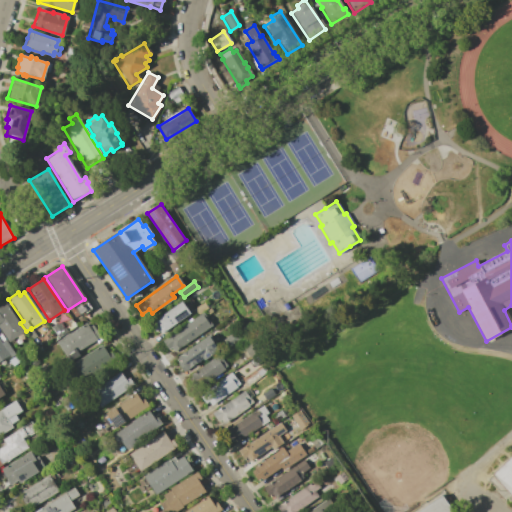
[(152,324),(151,322),(181,302),(189,314),(160,334),(157,330),(154,332),(149,326),(152,324)]
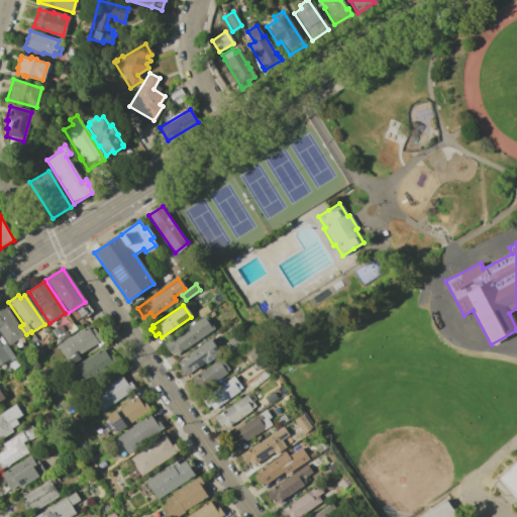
[(0,310),(5,307),(23,334),(21,335),(26,342),(15,350),(14,348),(11,350),(0,334),(0,310)]
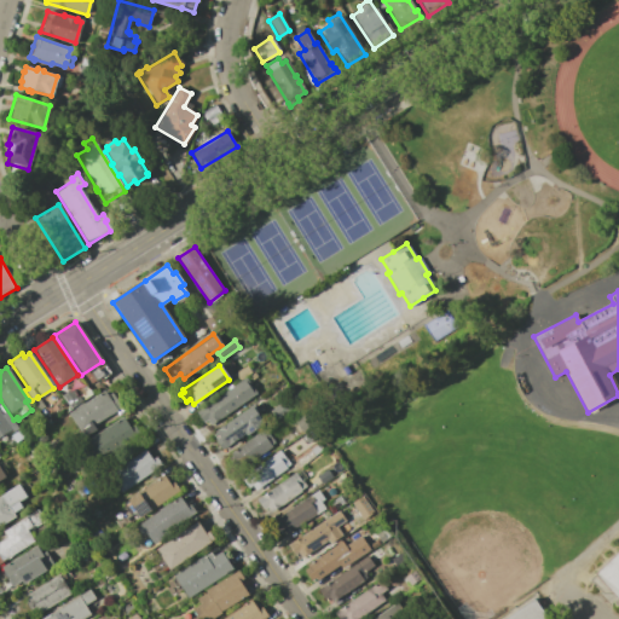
[(244,377),(255,393),(209,424),(206,420),(203,422),(195,411),(244,377)]
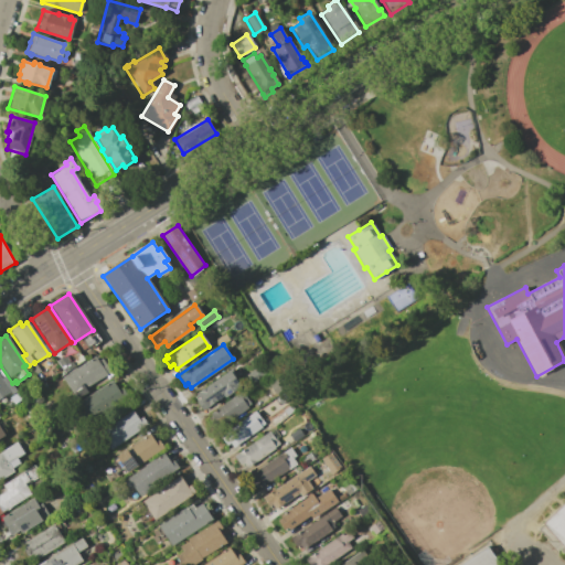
[(94,356),(97,361),(100,359),(109,372),(84,388),(86,393),(76,400),(62,377),(94,356)]
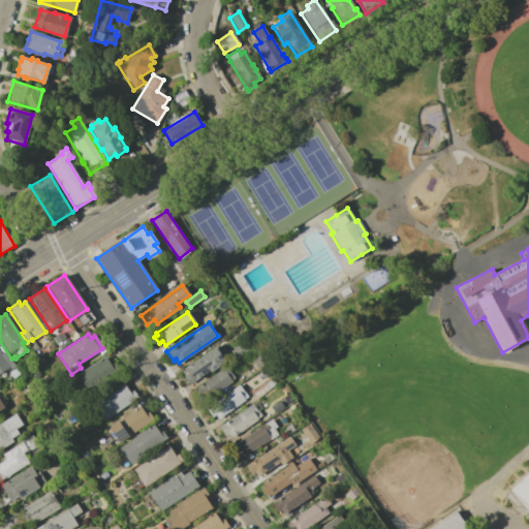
[(215,347),(223,360),(219,363),(220,365),(210,372),(209,370),(189,384),(183,376),(186,373),(183,369),(215,347)]
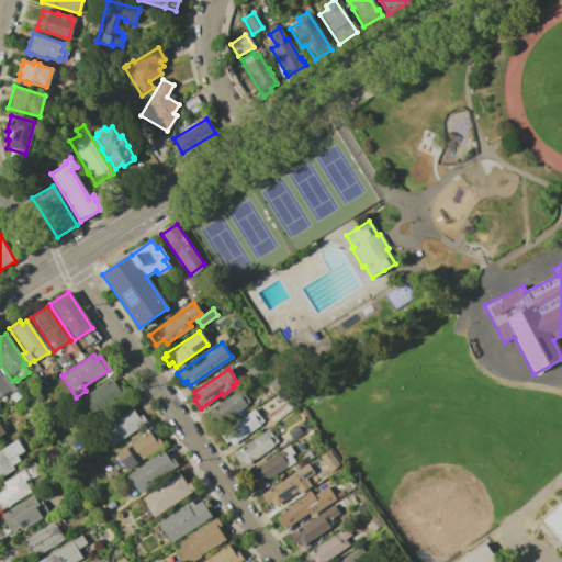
[(0,375),(4,373),(13,386),(0,395),(0,375)]
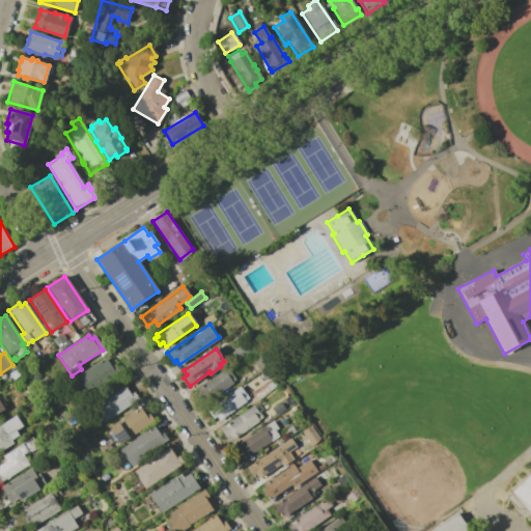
[(104,358),(109,365),(113,363),(118,371),(83,393),(74,378),(104,358)]
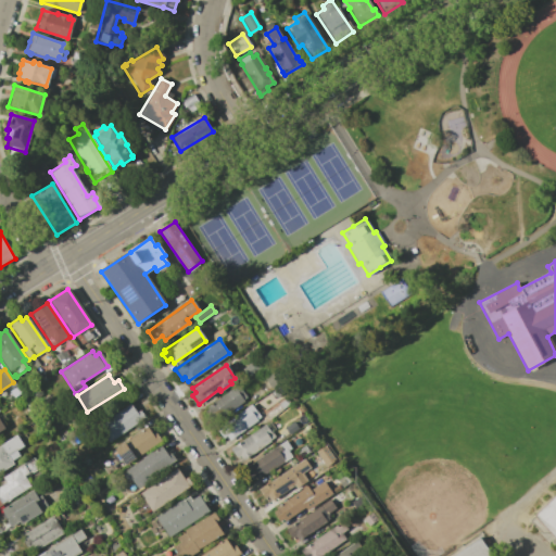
[(235,388),(238,392),(241,389),(247,397),(243,400),(244,401),(216,421),(206,407),(235,388)]
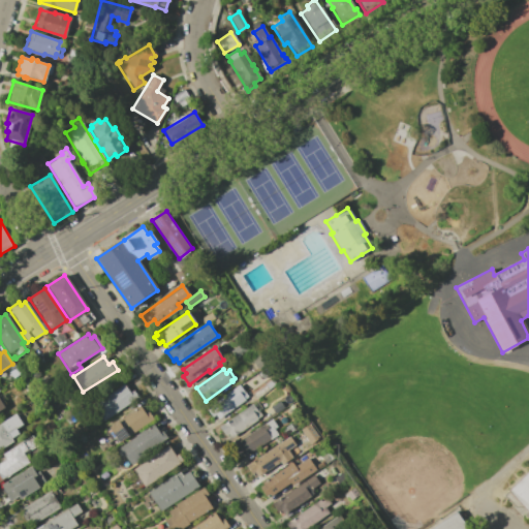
[(123,384),(128,392),(132,390),(137,397),(103,421),(92,405),(123,384)]
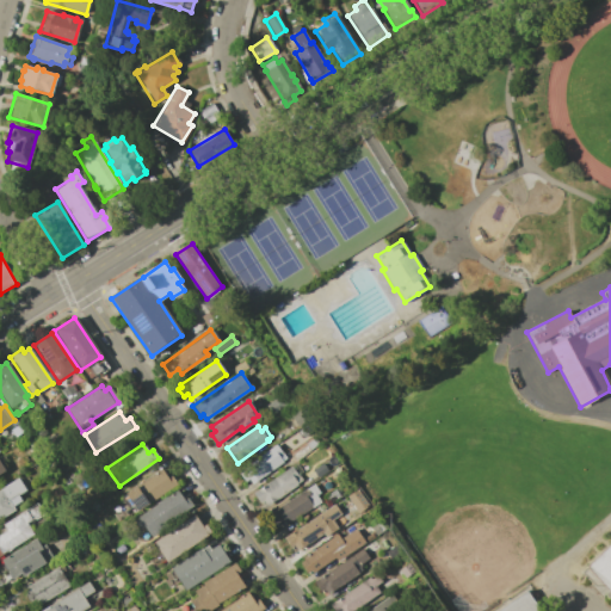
[(275,445),(278,450),(275,452),(282,462),(251,485),(248,480),(244,482),(241,479),(245,475),(241,469),(275,445)]
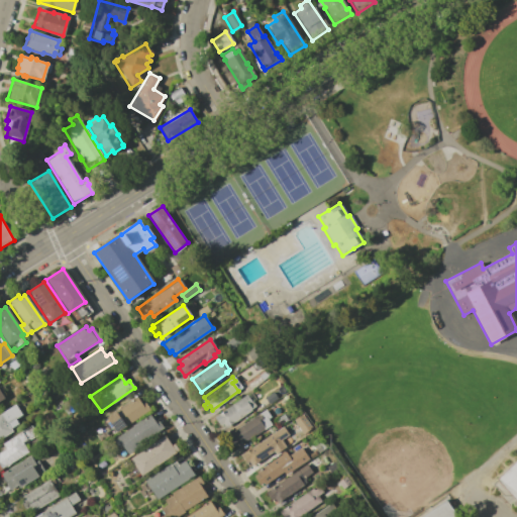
[(273,392),(277,398),(269,404),(265,398),(273,392)]
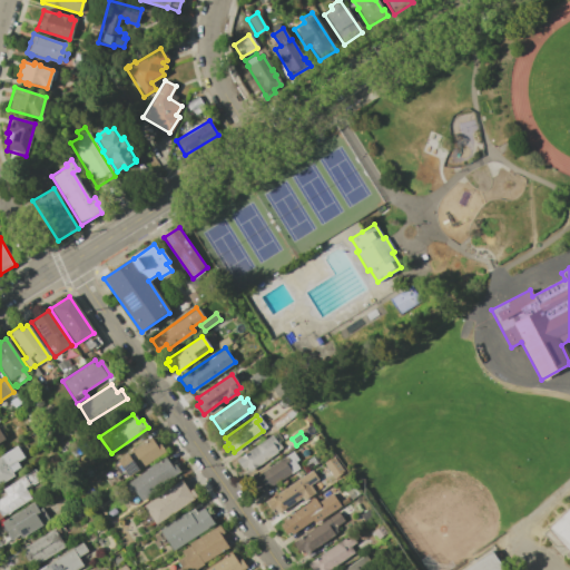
[(271,435),(281,449),(248,472),(245,468),(242,470),(235,461),(271,435)]
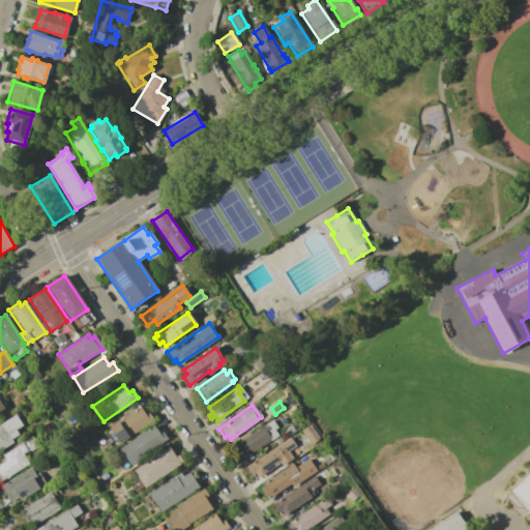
[(110,427),(140,407),(145,414),(148,412),(152,419),(120,442),(110,427)]
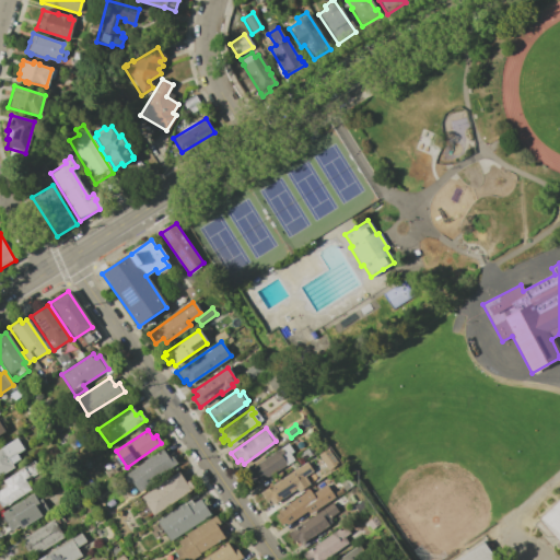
[(0,447),(15,438),(23,450),(15,454),(19,459),(11,464),(13,467),(0,475),(0,447)]
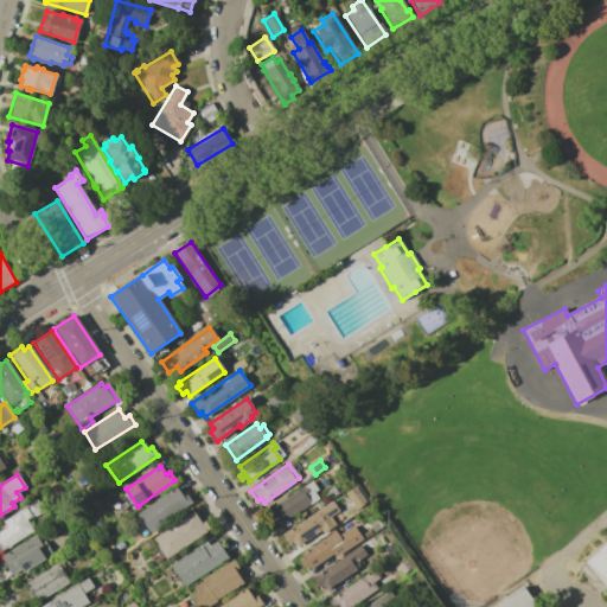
[(311,481),(317,490),(314,492),(319,498),(281,525),(269,510),(311,481)]
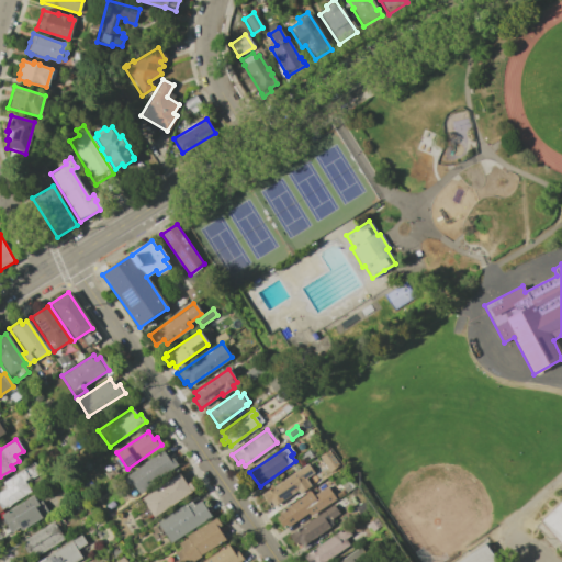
[(163,451),(166,457),(170,454),(177,465),(173,468),(175,470),(138,494),(125,475),(163,451)]
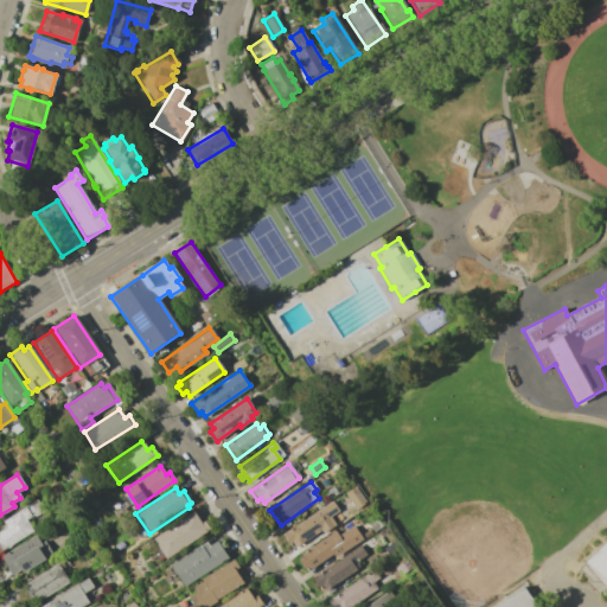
[(0,531),(7,528),(4,522),(37,500),(43,511),(34,516),(34,515),(26,521),(33,531),(0,553),(0,531)]
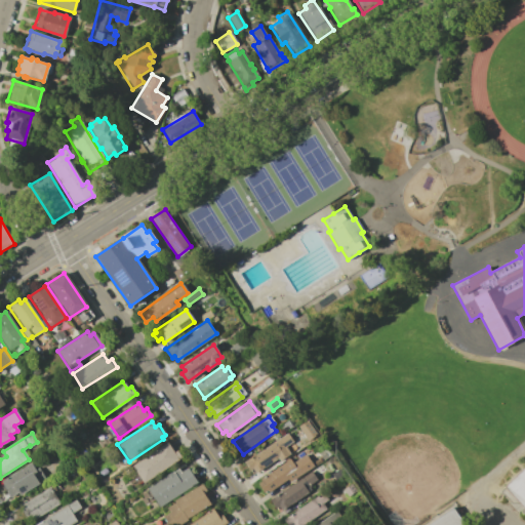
[(276,440),(281,447),(278,449),(282,454),(254,472),(252,468),(248,471),(243,461),(276,440)]
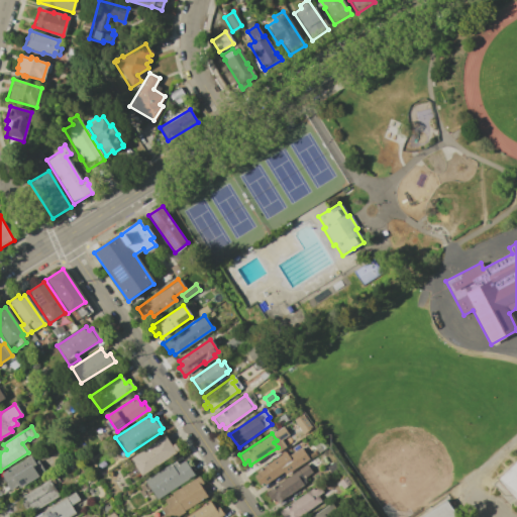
[(164,435),(171,445),(174,444),(178,450),(140,476),(129,459),(164,435)]
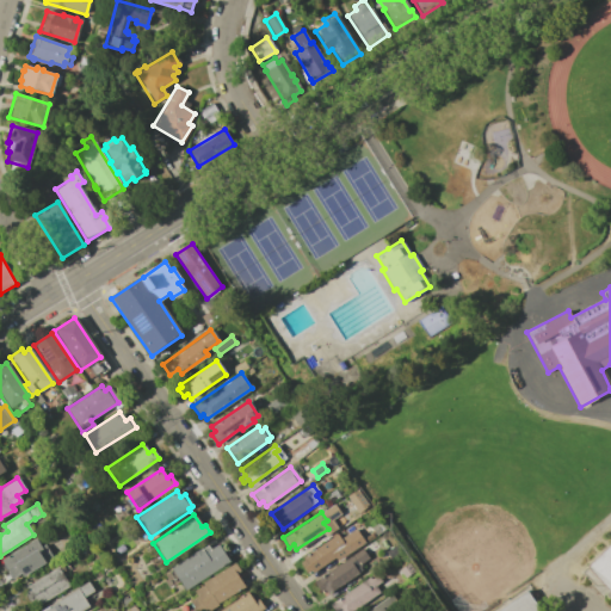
[(303,561),(302,557),(335,535),(339,539),(355,529),(364,543),(337,561),(334,557),(312,573),(310,571),(307,573),(300,563),(303,561)]
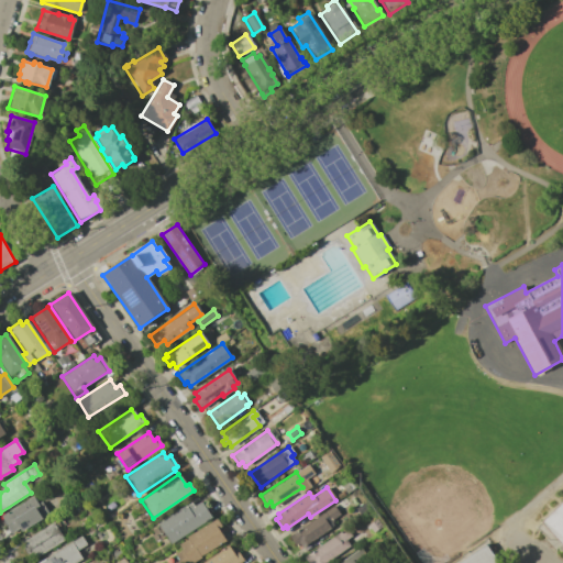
[(33,496),(40,506),(35,509),(42,519),(21,531),(19,528),(10,534),(4,526),(7,525),(1,516),(33,496)]
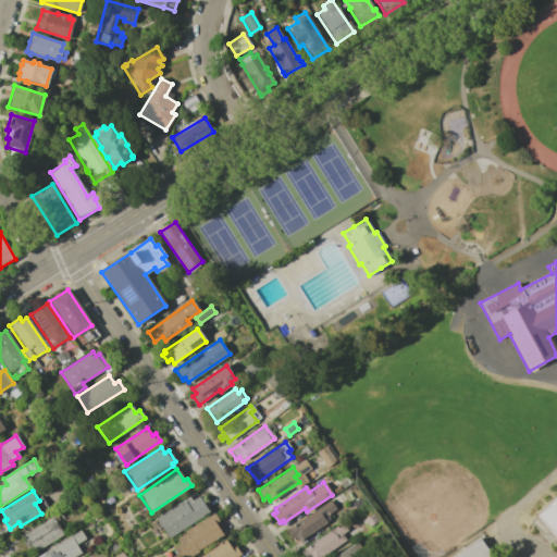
[(188,497),(190,500),(198,496),(209,512),(168,537),(156,518),(188,497)]
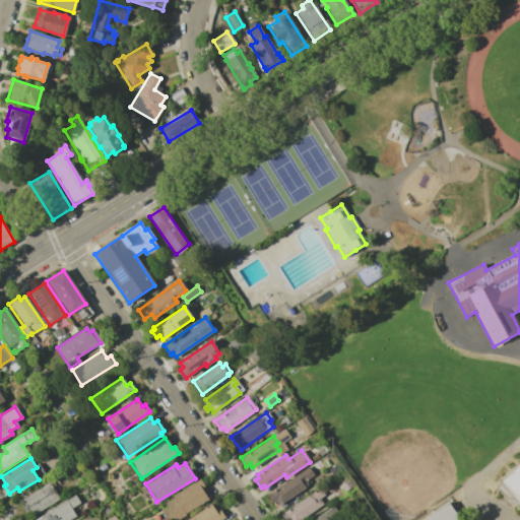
[(519,507),(519,463),(498,484),(519,507)]
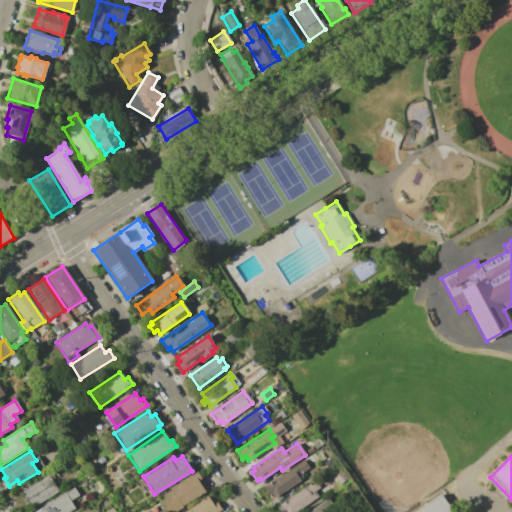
[(303,460),(309,468),(300,474),(303,478),(273,498),(271,494),(268,496),(262,488),(303,460)]
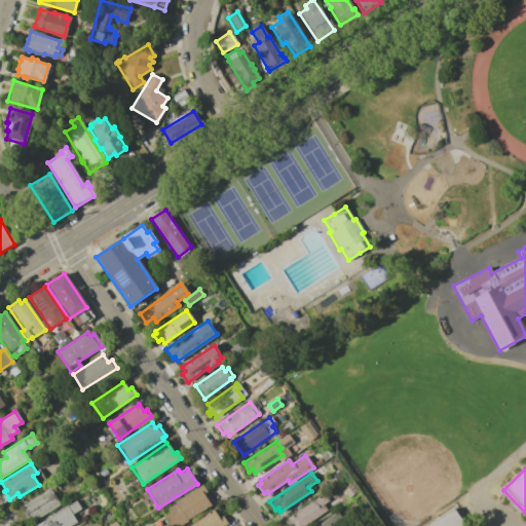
[(168,514),(165,509),(175,503),(174,501),(201,485),(205,492),(203,494),(210,505),(186,520),(187,522),(179,525),(166,525),(162,518),(168,514)]
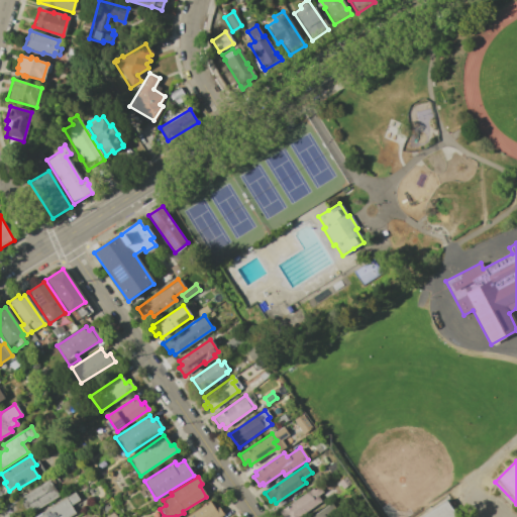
[(23,501),(21,498),(47,480),(58,496),(30,513),(28,509),(24,511),(20,503),(23,501)]
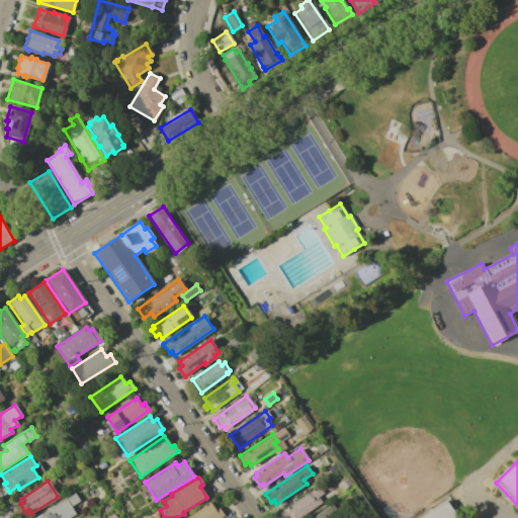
[(317,486),(322,493),(317,497),(321,502),(298,517),(281,517),(278,513),(317,486)]
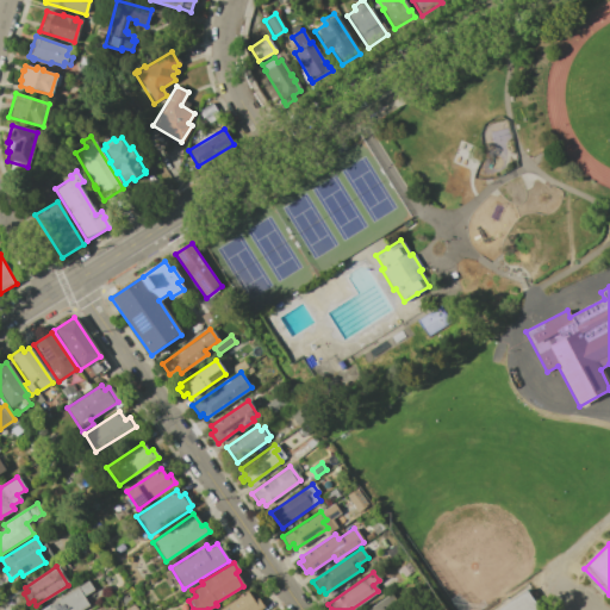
[(41,609),(87,582),(93,590),(82,597),(88,605),(80,609),(41,609)]
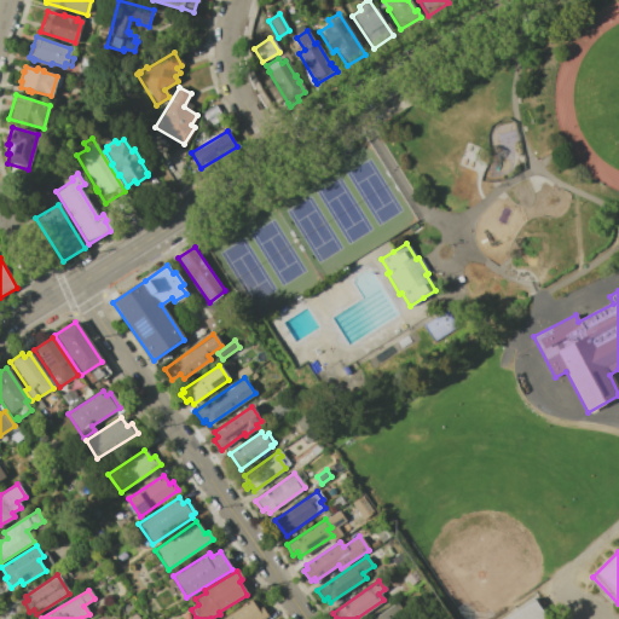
[(220,618),(249,600),(256,611),(260,607),(266,617),(262,618),(220,618)]
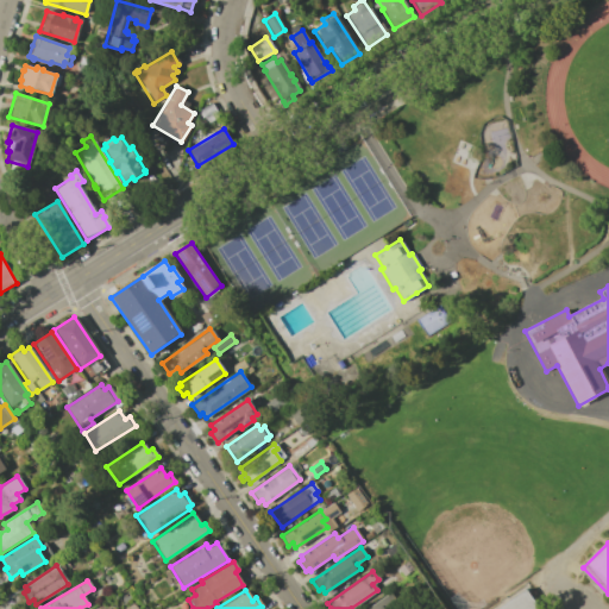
[(537,608),(525,590),(496,608),(537,608)]
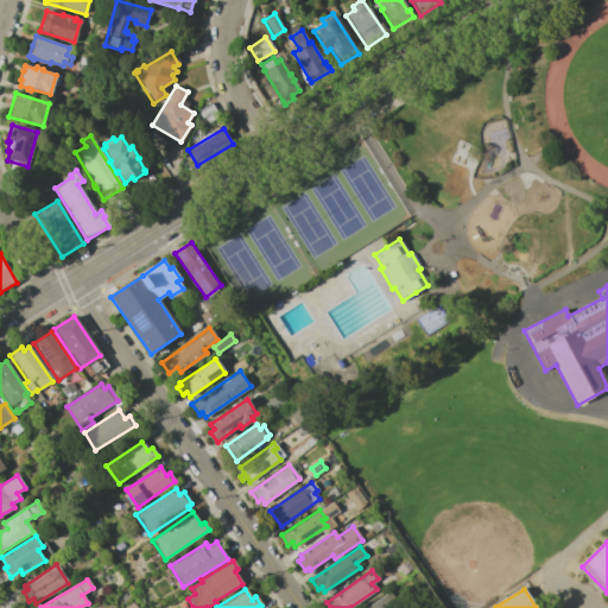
[(363,607),(388,591),(398,606),(394,607),(363,607)]
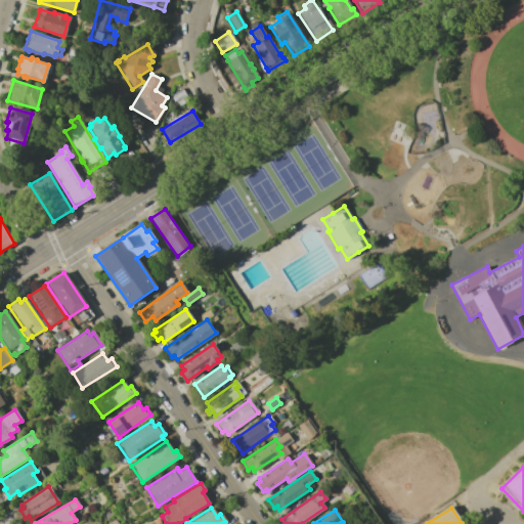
[(4,517),(13,511),(16,517),(7,523),(4,517)]
